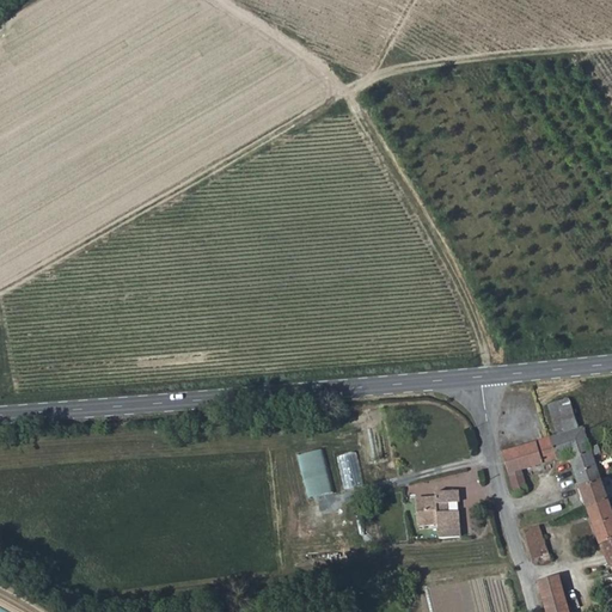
[(545,403),(554,433),(546,435),(554,456),(565,452),(558,432),(575,427),(568,397),(545,403)]
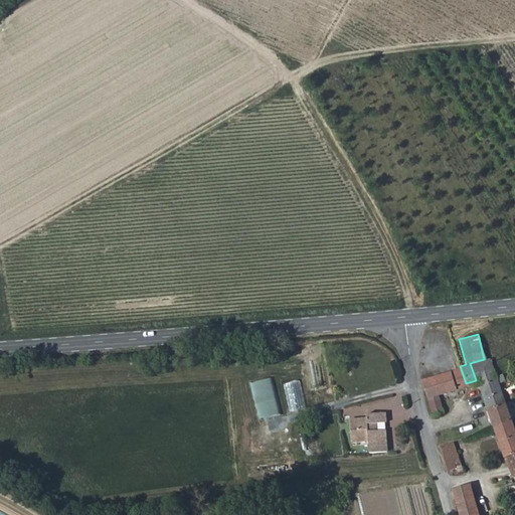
[(477,383),(495,378),(488,358),(484,359),(470,363),(476,380),(477,383)]
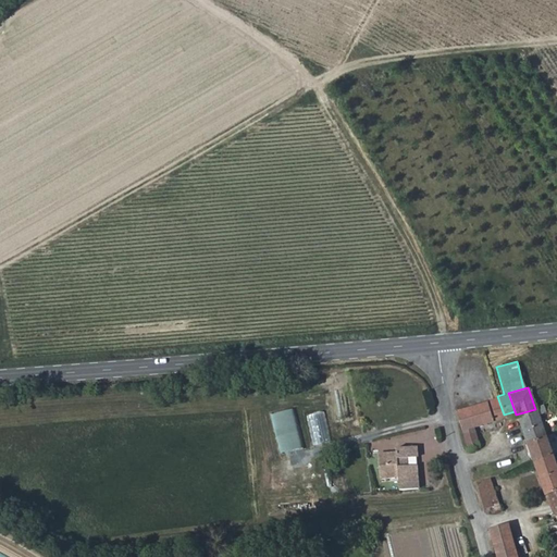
[(456,409),(460,428),(471,424),(504,415),(497,396),(456,409)]
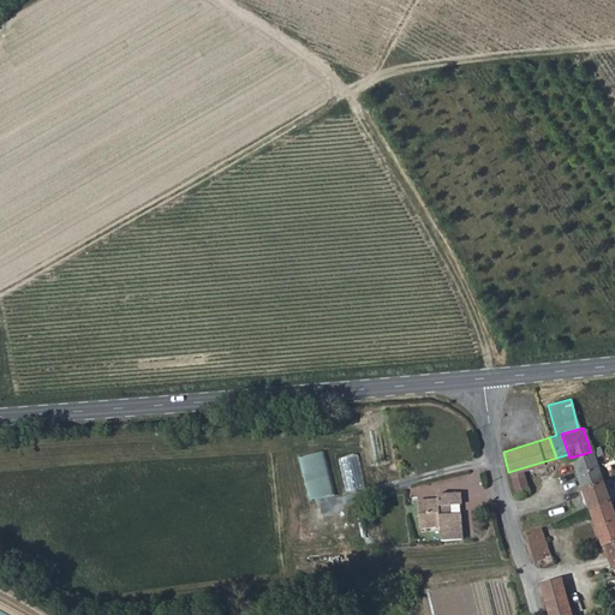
[(314,501),(340,495),(330,452),(304,458),(314,501)]
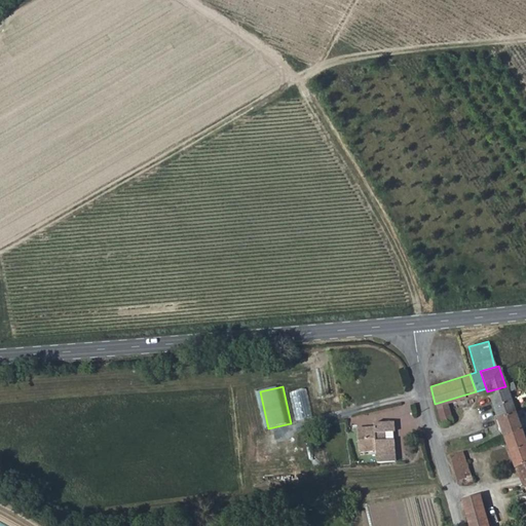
[(487,391),(495,417),(514,411),(505,386),(487,391)]
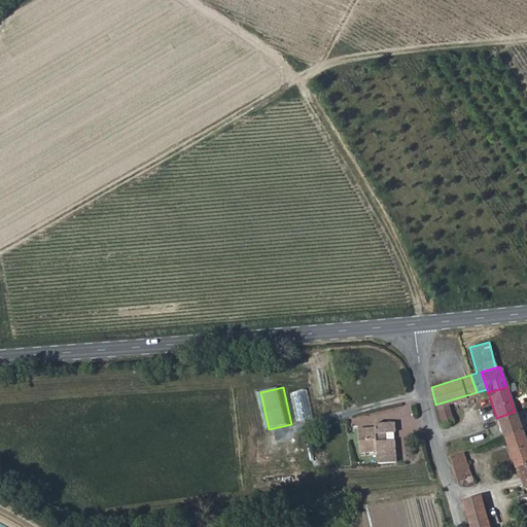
[(292,394),(301,422),(316,418),(308,389),(292,394)]
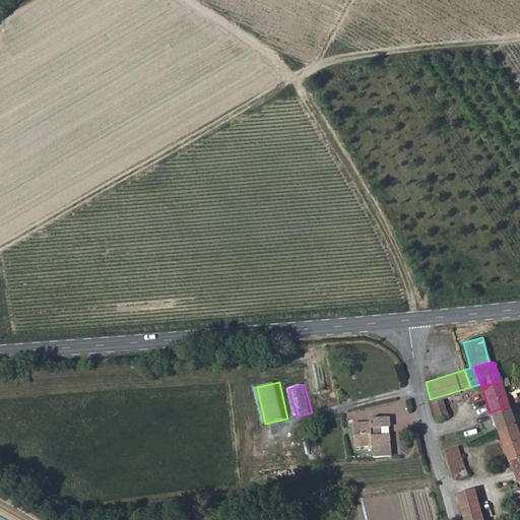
[(434,416),(445,412),(440,396),(430,399),(434,416)]
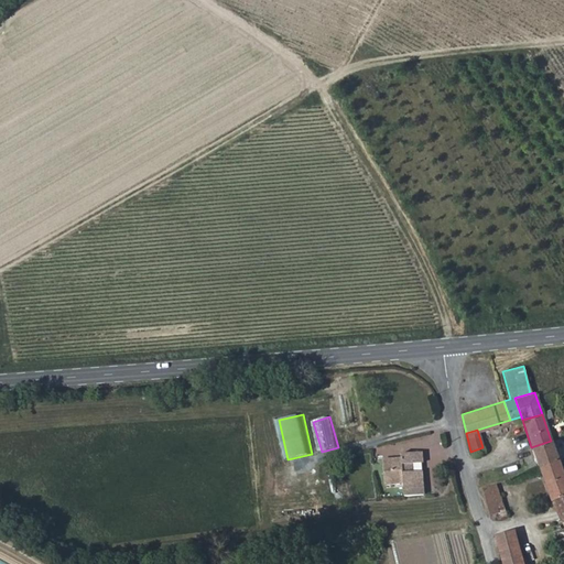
[(531,447),(537,463),(556,455),(551,441),(531,447)]
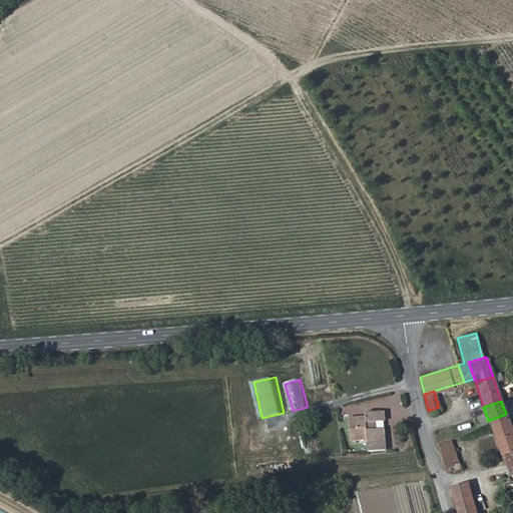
[(349,438),(365,436),(367,449),(384,447),(381,426),(373,426),(372,419),(382,418),(381,407),(362,409),(363,415),(346,416),(349,438)]
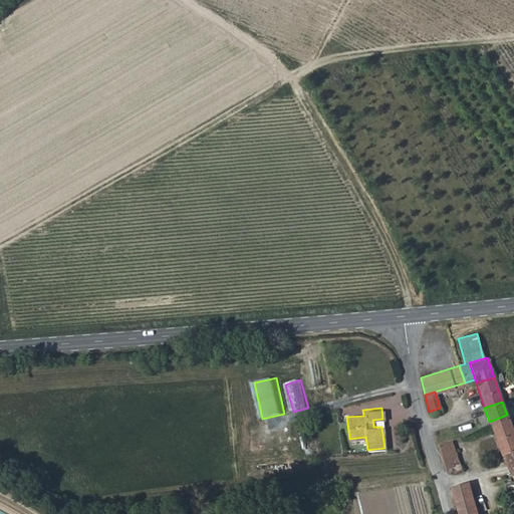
[(501,456),(513,451),(513,437),(507,415),(489,422),(501,456)]
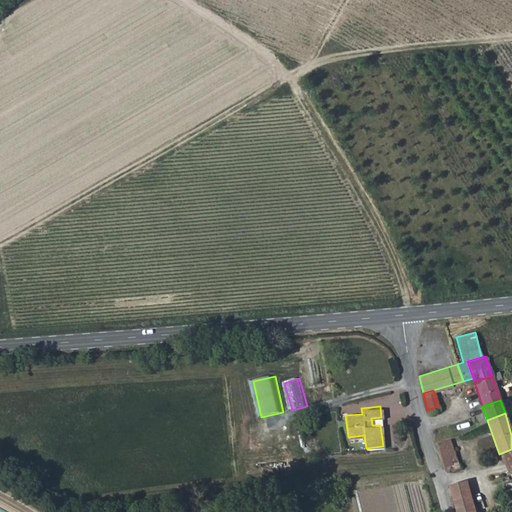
[(434,435),(436,444),(448,439),(445,430),(434,435)]
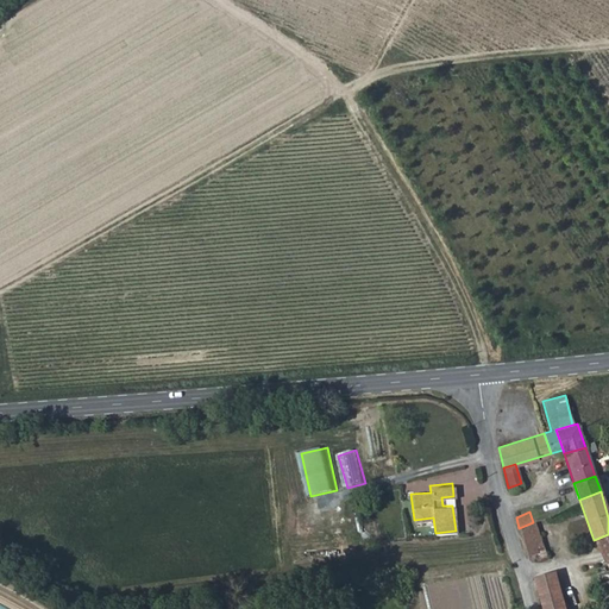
[(539,540),(533,522),(519,528),(527,560),(537,557),(535,547),(534,542),(539,540)]
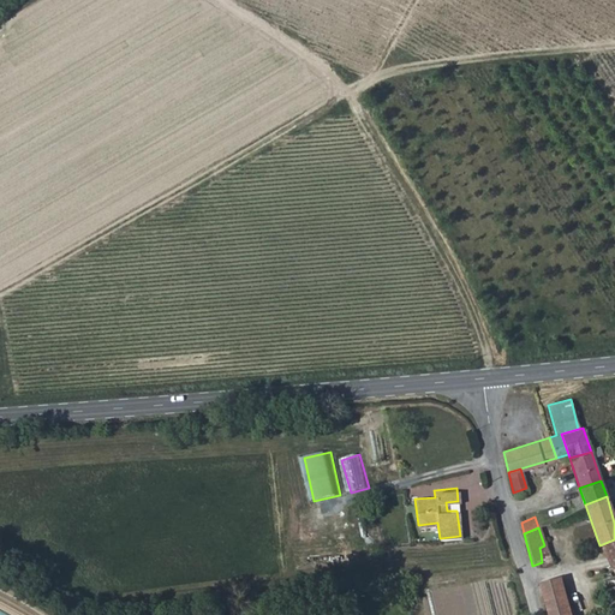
[(537,583),(545,614),(567,614),(557,575),(537,583)]
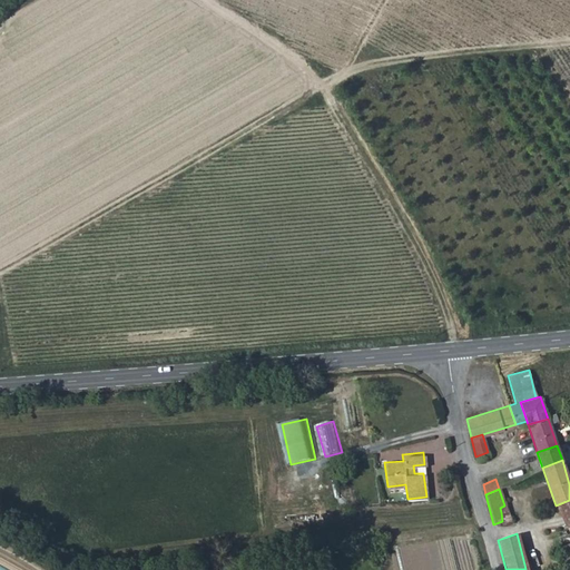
[(569,543),(557,544),(562,559),(569,556),(569,543)]
